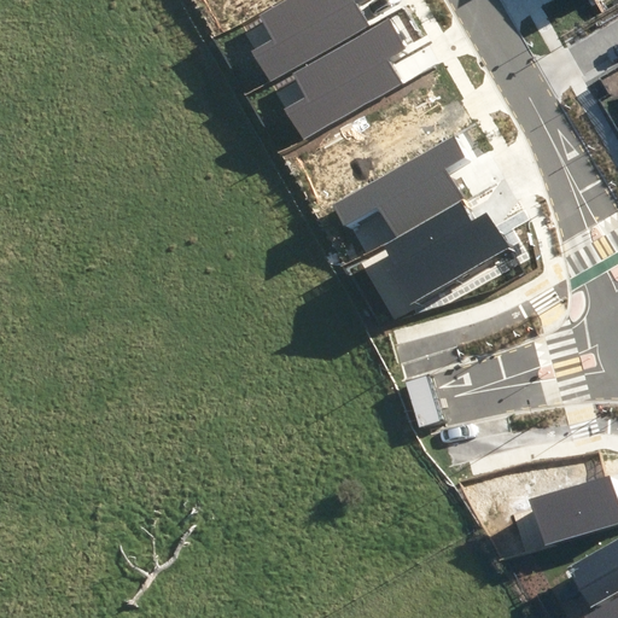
[(251,50),(270,81),(369,24),(357,3),(360,0),(285,0),(260,15),(273,38),(251,50)]
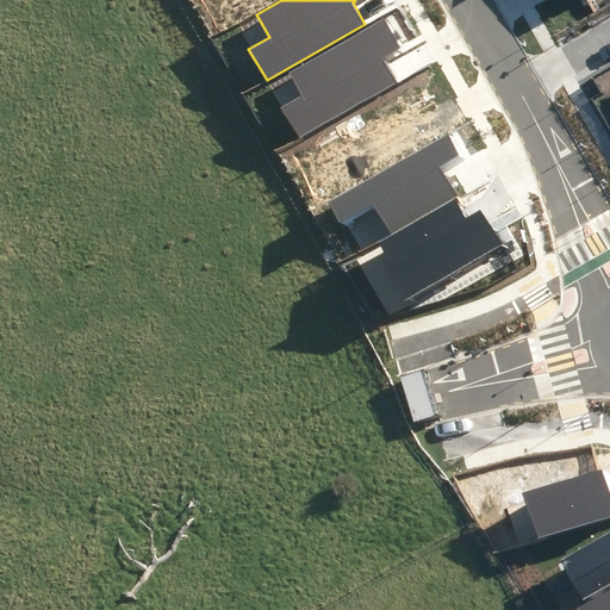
[(281,107),(299,139),(398,82),(385,61),(403,51),(384,19),(290,73),(303,95),(281,107)]
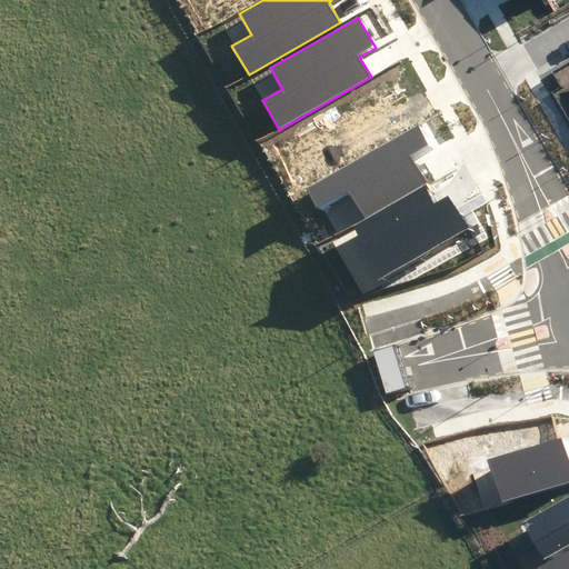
[(365,219),(426,182),(415,162),(437,150),(420,122),(308,189),(321,211),(350,195),(365,219)]
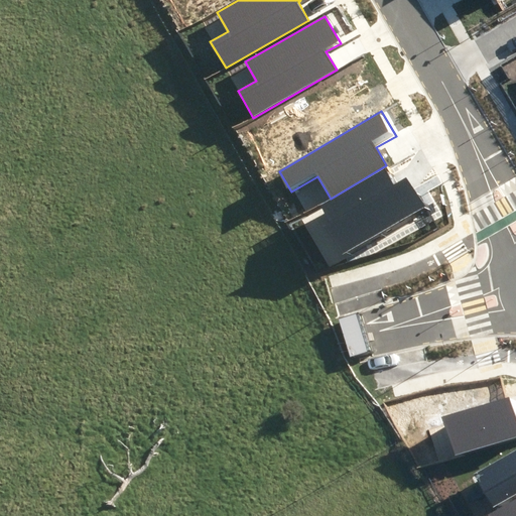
[(344,257),(425,209),(406,177),(397,182),(388,167),(321,207),(332,222),(325,226),(344,257)]
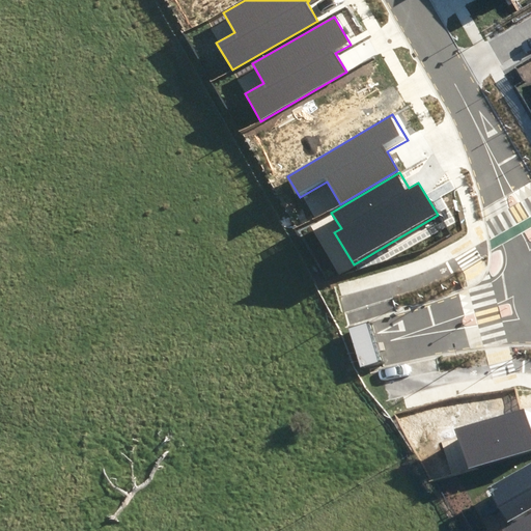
[(468,468),(530,448),(530,428),(525,408),(455,428),(468,468)]
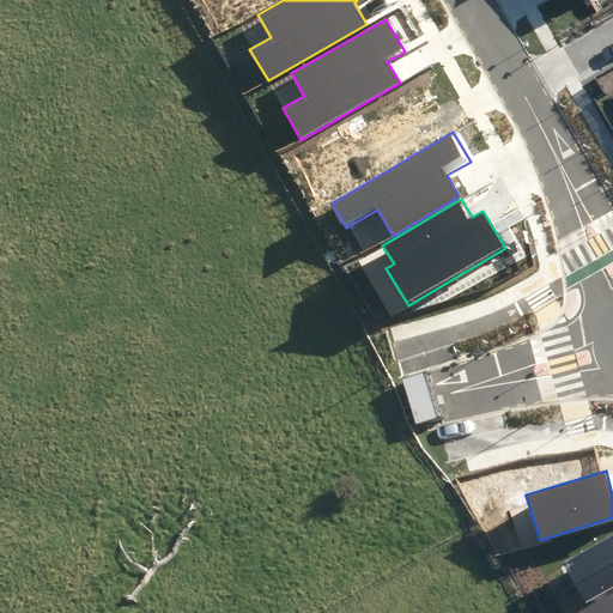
[(587,601),(612,586),(612,534),(565,562),(587,601)]
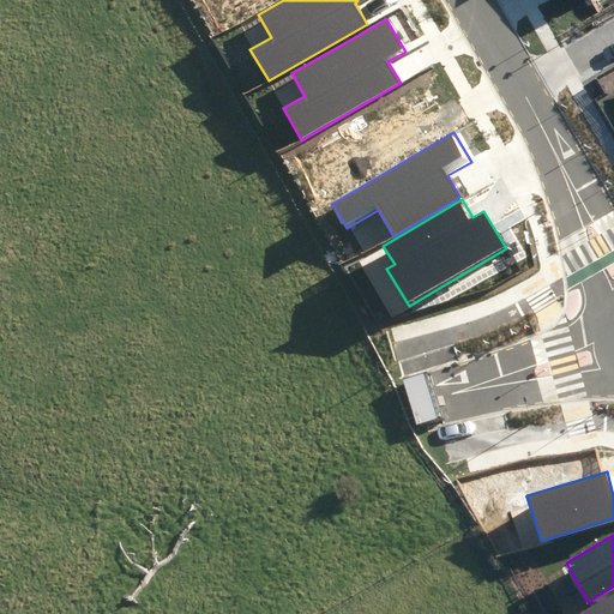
[(583,613),(613,613),(613,595),(583,613)]
